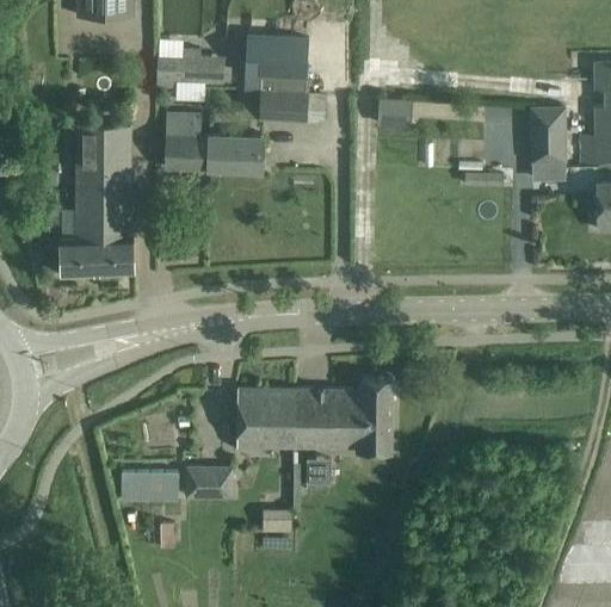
[(78,0),(79,19),(135,19),(134,0),(78,0)]
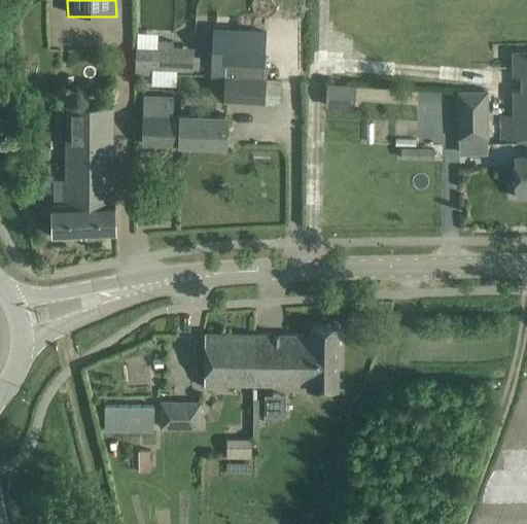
[(18,20),(7,22),(10,40),(21,38),(18,20)]
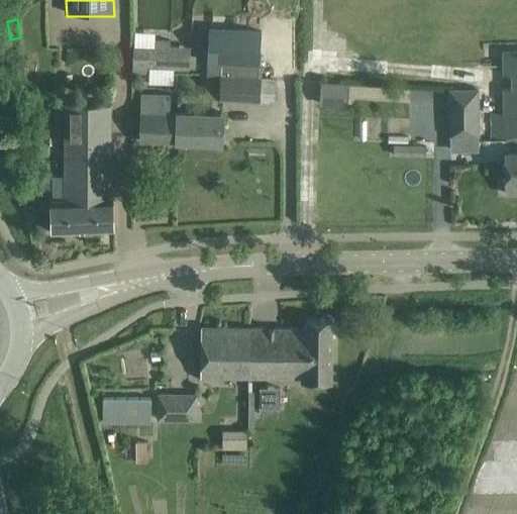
[(261,37),(209,35),(208,70),(260,72),(261,37)]
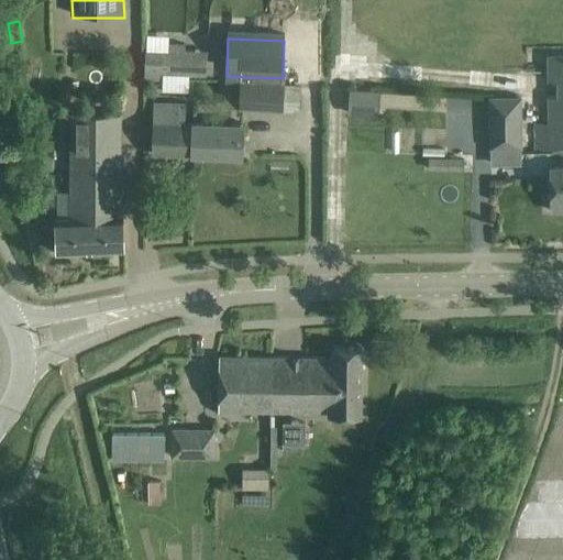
[(145,54),(144,83),(162,84),(162,78),(189,79),(189,55),(162,54),(145,54)]
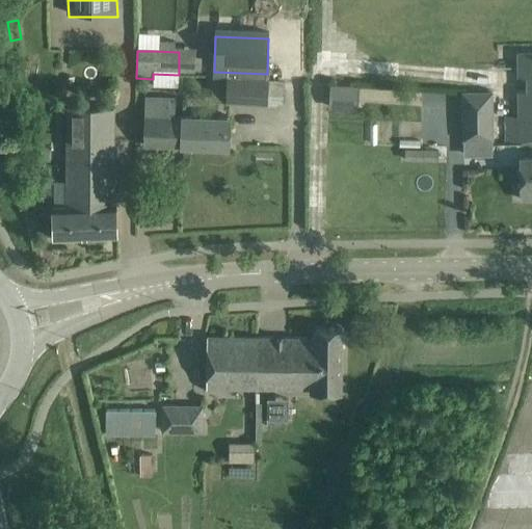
[(531,56),(517,57),(519,80),(527,80),(527,94),(519,94),(519,118),(519,144),(531,143),(531,56)]
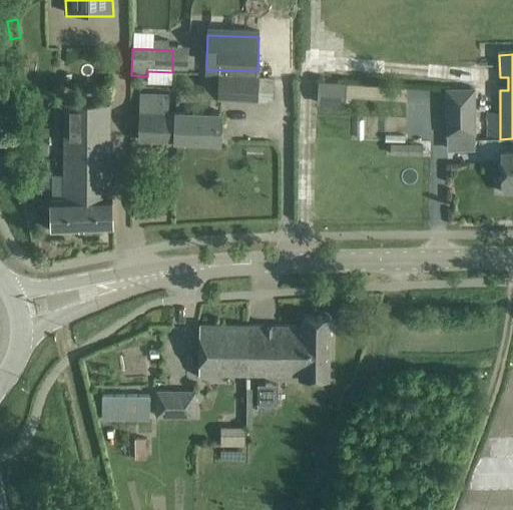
[(259,101),(260,79),(219,76),(218,98),(259,101)]
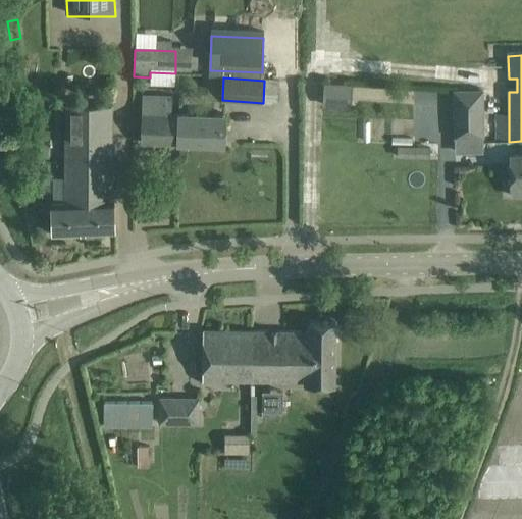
[(348,109),(348,86),(320,85),(320,108),(348,109)]
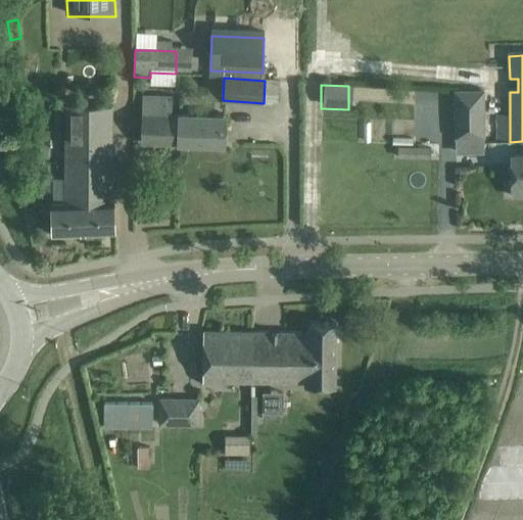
[(483,94),(455,94),(456,140),(483,140),(483,94)]
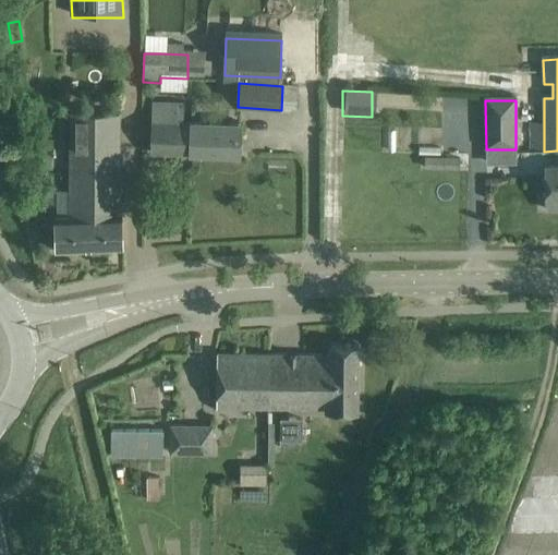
[(241,158),(242,136),(242,127),(183,124),(183,106),(153,105),(152,134),(152,156),(241,158)]
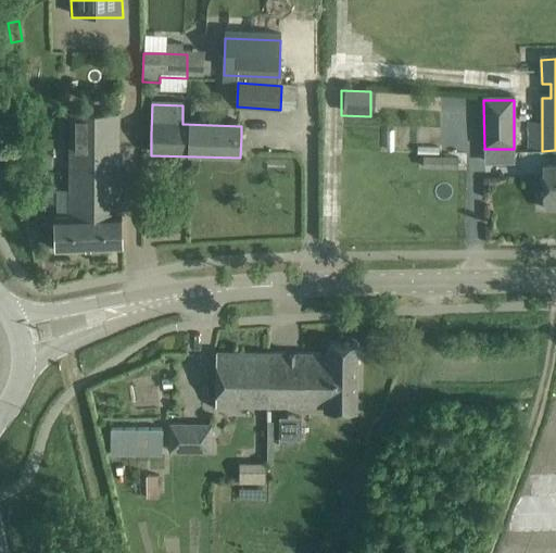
[(122,250),(121,228),(121,216),(116,216),(121,117),(95,116),(73,116),(71,218),(54,220),(55,252),(122,250)]
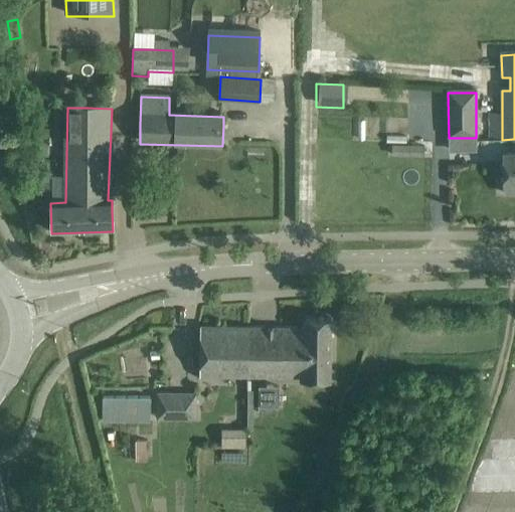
[(514,155),(502,156),(503,175),(503,195),(514,194),(514,155)]
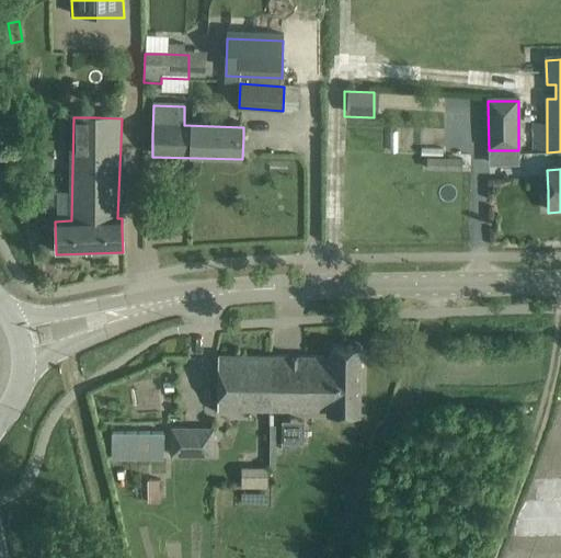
[(218,412),(240,412),(328,413),(328,418),(359,418),(359,372),(361,350),(332,350),(332,361),(218,360),(218,412)]
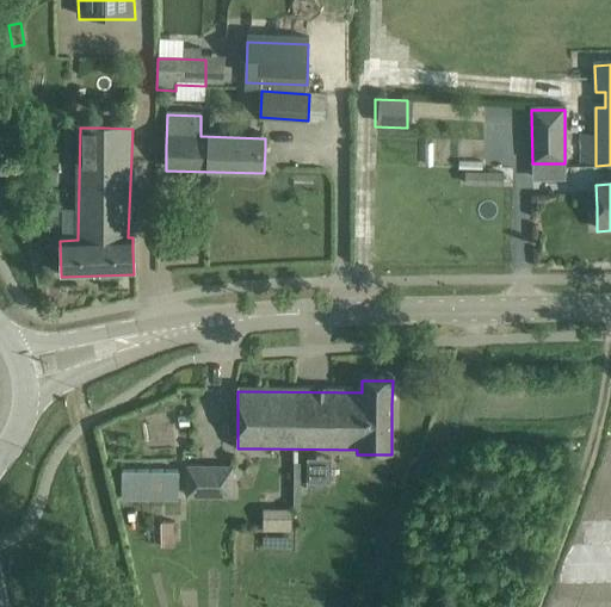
[(307,462),(307,490),(331,490),(331,462),(307,462)]
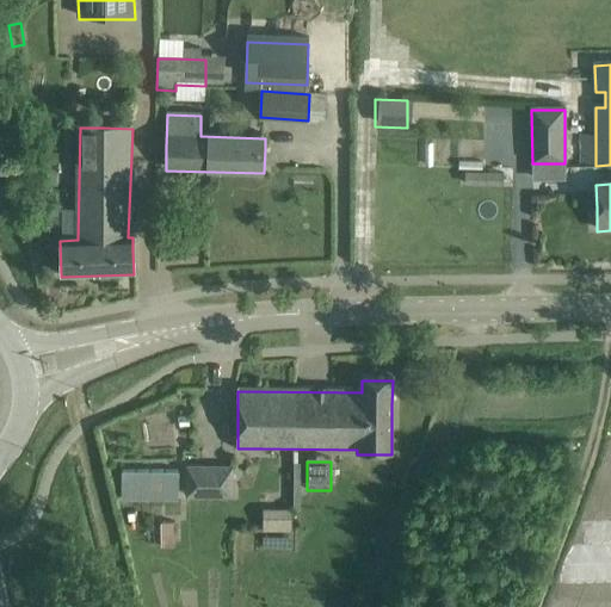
[(186,500),(232,501),(233,471),(186,470),(186,500)]
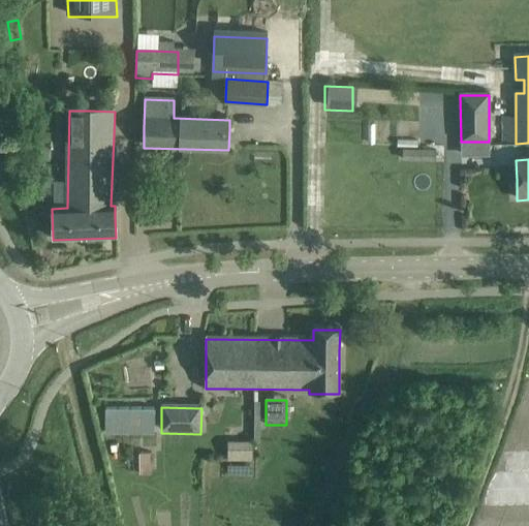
[(102,410),(102,435),(152,436),(153,411),(102,410)]
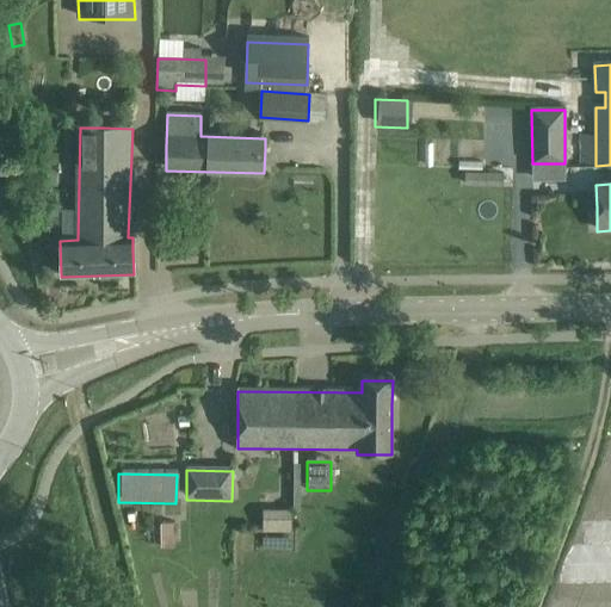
[(261,511),(261,532),(291,531),(291,511),(261,511)]
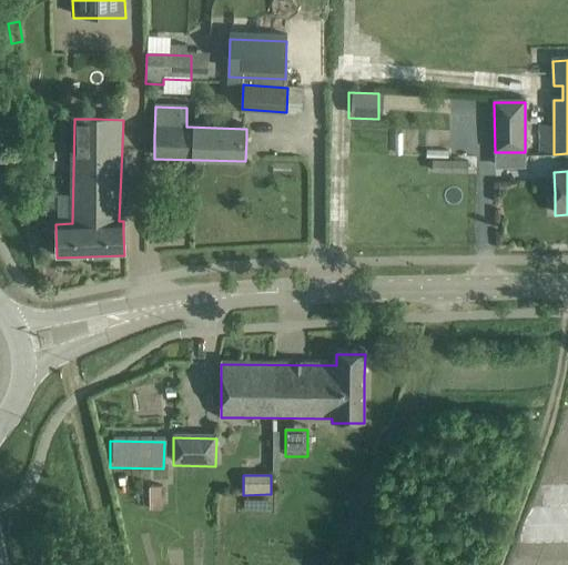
[(162,510),(162,488),(149,488),(149,510),(162,510)]
